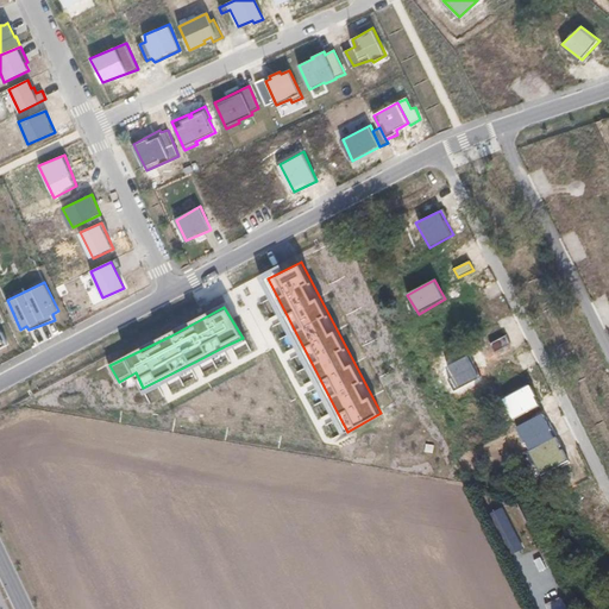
[(0,349),(11,344),(0,321),(0,349)]
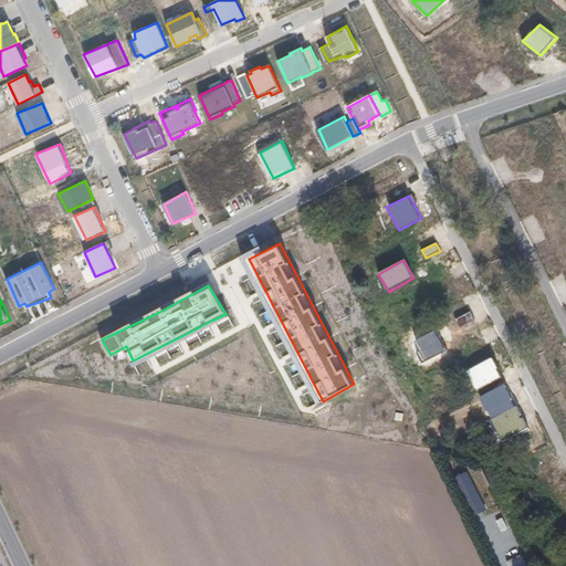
[(474,320),(471,312),(458,320),(460,326),(474,320)]
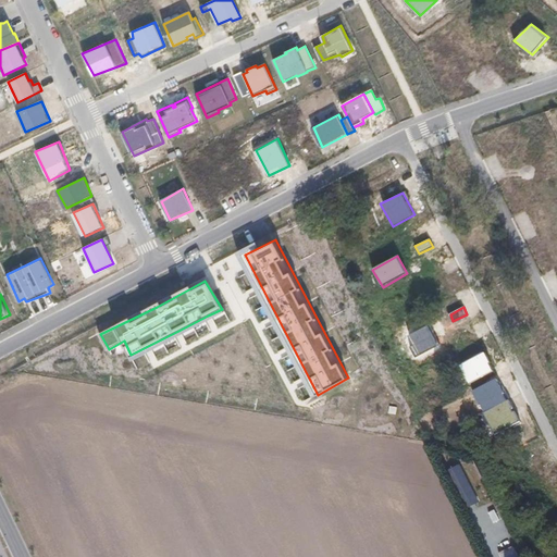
[(438,344),(430,324),(411,336),(418,354),(438,344)]
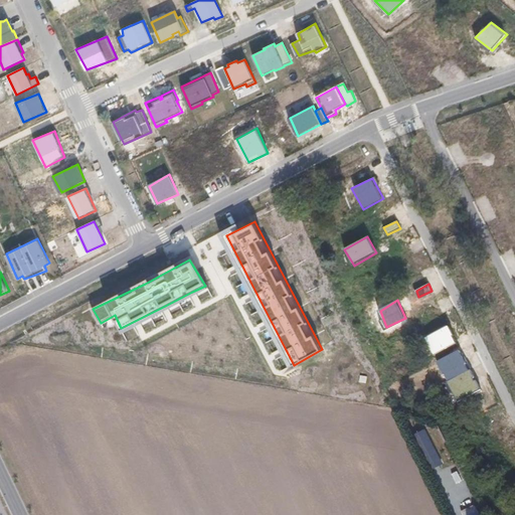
[(457,344),(448,328),(427,339),(437,355),(457,344)]
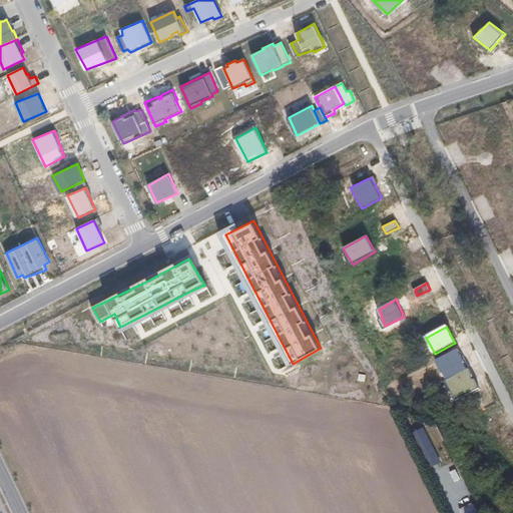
[(478,388),(458,351),(435,362),(455,401),(478,388)]
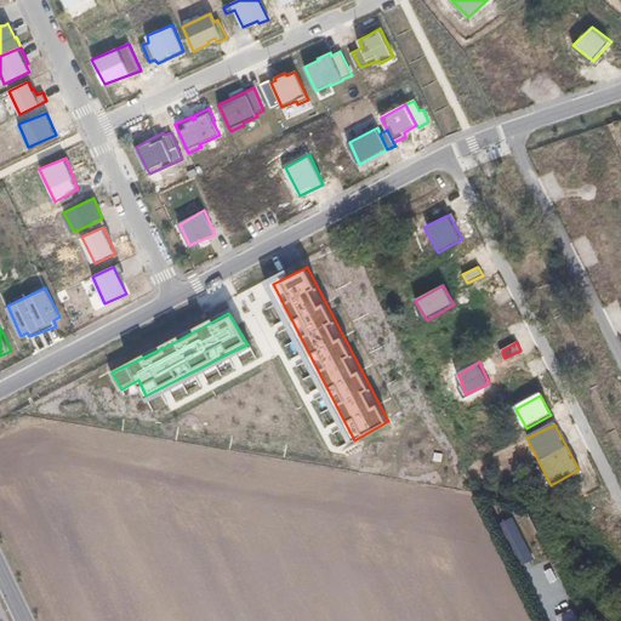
[(517,488),(491,500),(520,564),(547,552),(517,488)]
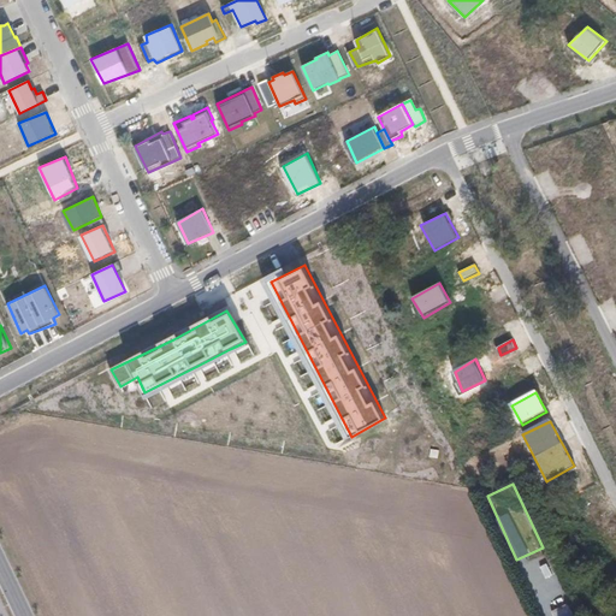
[(523,564),(527,573),(545,566),(542,557),(523,564)]
